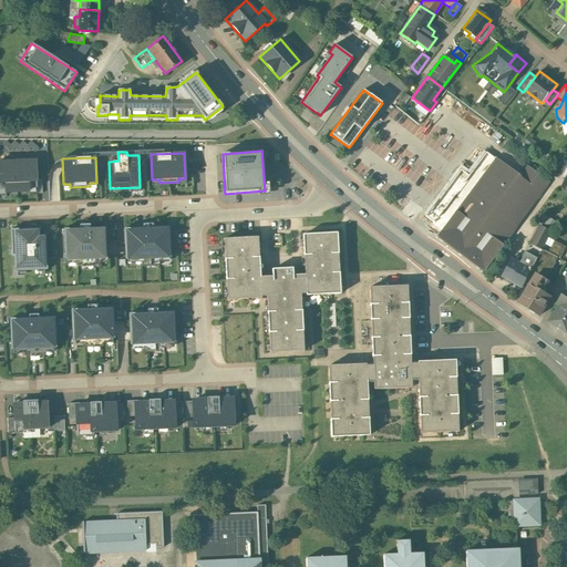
[(482,272),(548,183),(527,167),(519,177),(494,157),(434,237),(482,272)]
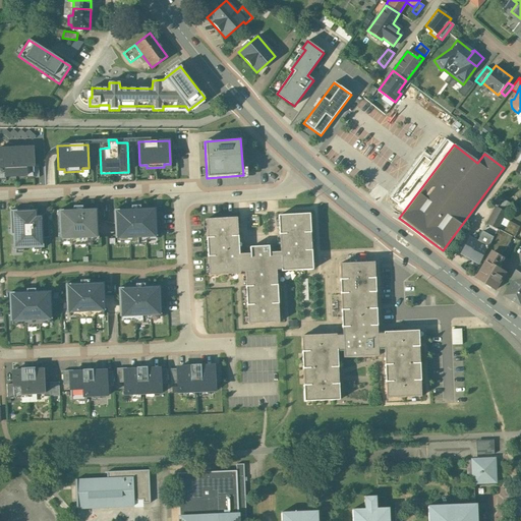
[(34,173),(33,148),(0,149),(0,174),(5,174),(5,177),(26,176),(26,173),(34,173)]
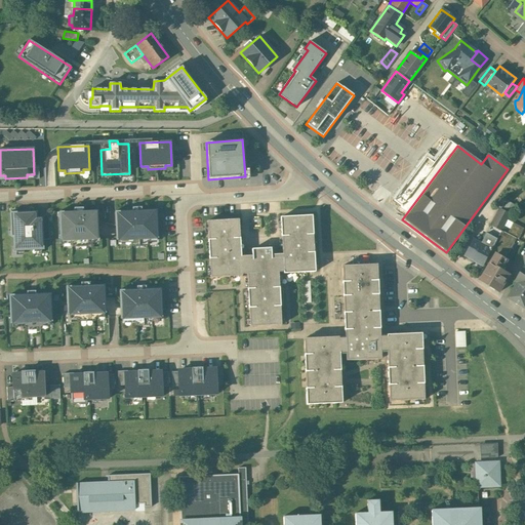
[(137,207),(132,207),(132,211),(115,211),(116,240),(130,240),(130,243),(147,242),(147,239),(158,238),(157,209),(137,210),(137,207)]
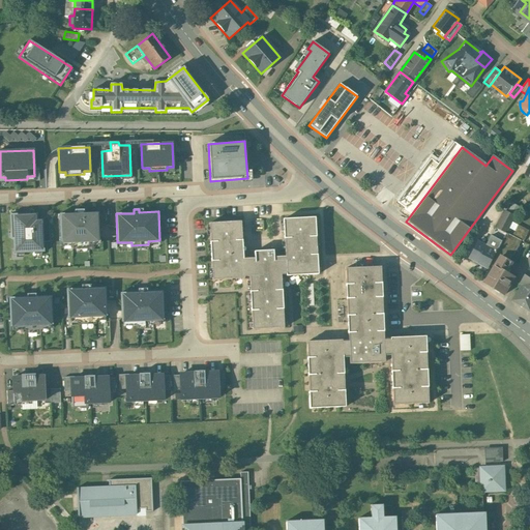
[(79,213),(59,214),(60,243),(72,242),(72,245),(89,245),(89,242),(99,241),(98,212),(84,213),(84,210),(79,210),(79,213)]
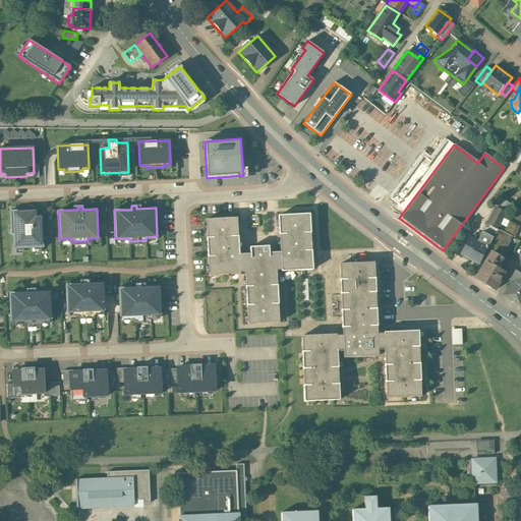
[(494,237),(498,229),(507,213),(496,208),(483,231),(494,237)]
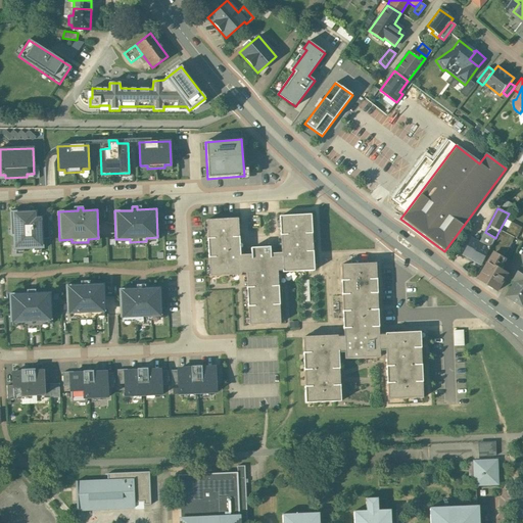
[(37,210),(10,211),(10,229),(14,229),(15,235),(12,235),(13,250),(44,249),(42,217),(37,217),(37,210)]
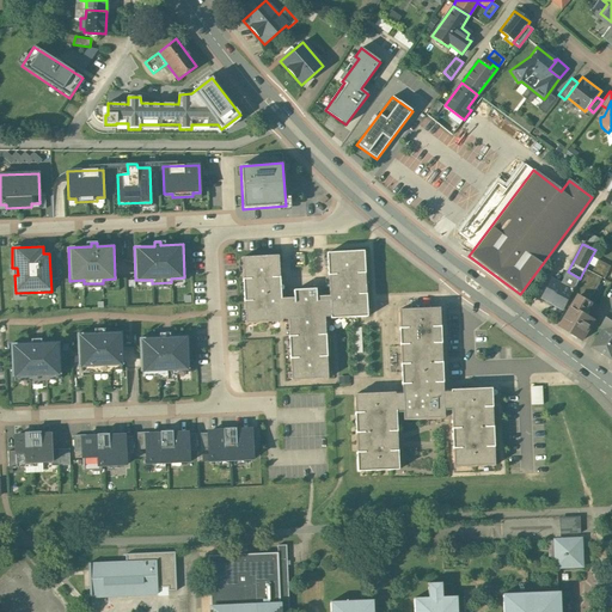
[(328,288),(329,297),(329,317),(329,318),(334,318),(334,322),(346,322),(344,317),(366,316),(366,313),(369,313),(369,303),(365,303),(365,286),(367,285),(367,274),(363,274),(363,264),(367,264),(367,254),(362,254),(362,251),(326,252),(326,256),(322,256),(323,267),(326,267),(328,276),(324,276),(324,288),(328,288)]
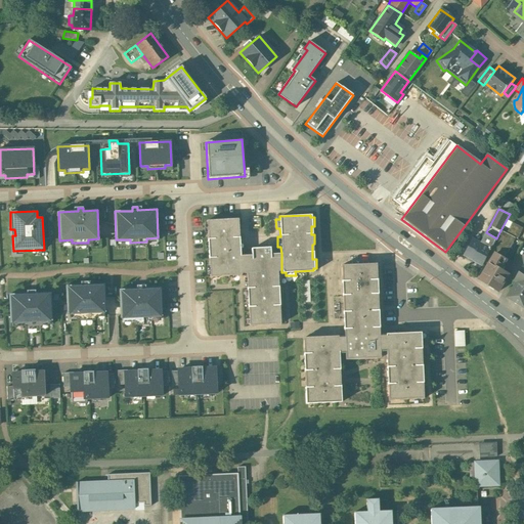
[(237,221),(237,218),(206,219),(206,223),(203,223),(204,231),(207,231),(207,242),(204,242),(204,251),(208,251),(209,266),(205,266),(206,274),(210,274),(210,277),(227,276),(227,279),(237,278),(237,276),(241,275),(241,273),(241,255),(239,230),(242,230),(242,220),(237,221)]
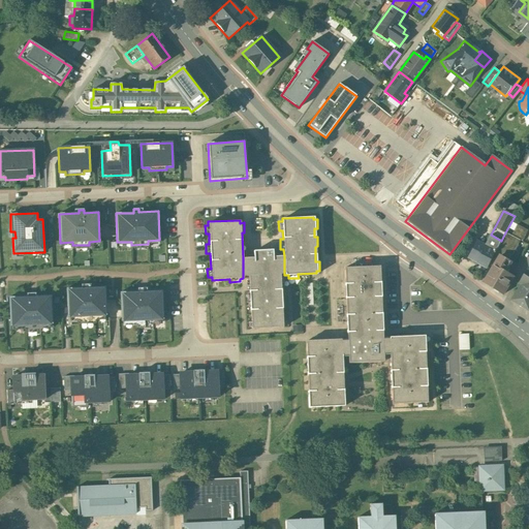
[(511,236),(520,240),(523,242),(528,230),(517,224),(511,236)]
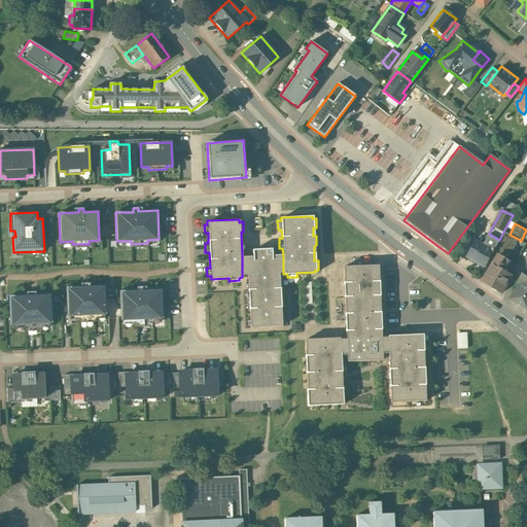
[(499,240),(497,244),(493,251),(499,255),(482,282),(501,293),(513,275),(504,271),(506,267),(503,265),(518,239),(510,235),(503,232),(499,240)]
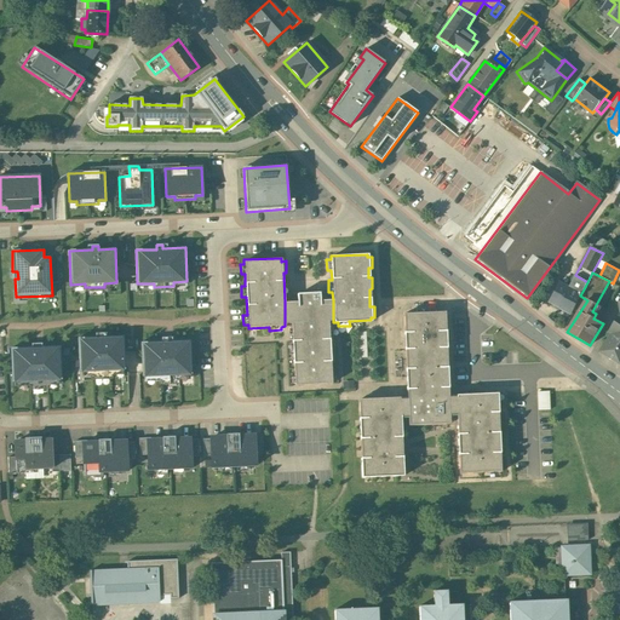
[(569,288),(557,282),(547,302),(570,313),(580,296),(585,287),(573,281),(569,288)]
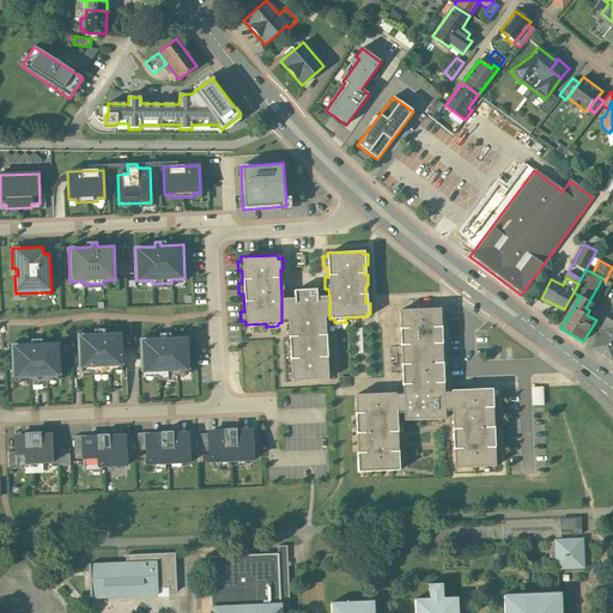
[(293,298),(281,298),(281,320),(287,319),(287,325),(284,326),(285,337),(289,335),(289,339),(285,339),(285,351),(290,350),(290,368),(286,368),(287,378),(291,378),(291,381),(328,380),(327,376),(331,376),(331,365),(326,365),(326,349),(329,349),(329,337),(325,337),(325,334),(328,334),(328,322),(325,323),(325,317),(329,317),(329,297),(316,297),(315,290),(293,290),(293,298)]
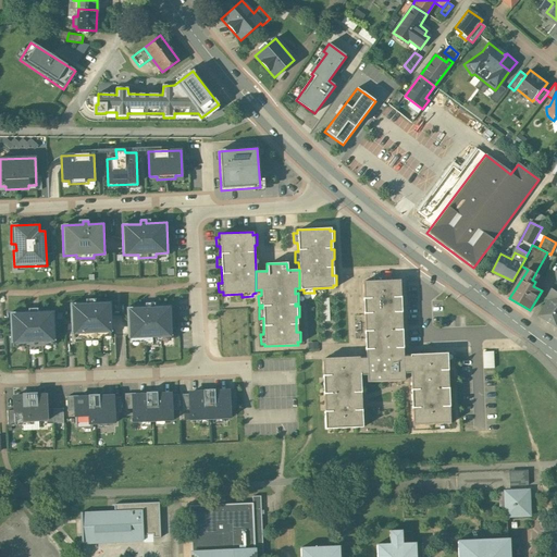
[(399,280),(362,282),(364,359),(359,359),(359,357),(321,358),(324,429),(362,428),(361,409),(357,409),(356,383),(360,382),(360,374),(366,374),(366,383),(404,381),(404,372),(410,372),(412,425),(449,424),(447,353),(409,355),(409,357),(403,358),(399,280)]
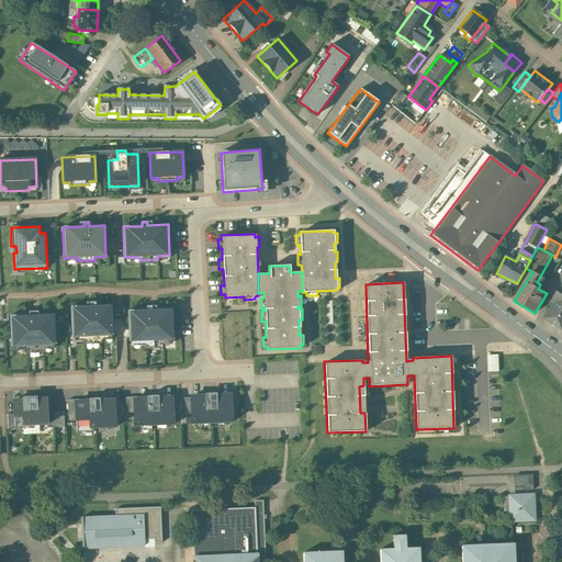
[(561,284),(551,301),(554,303),(543,318),(561,329),(561,284)]
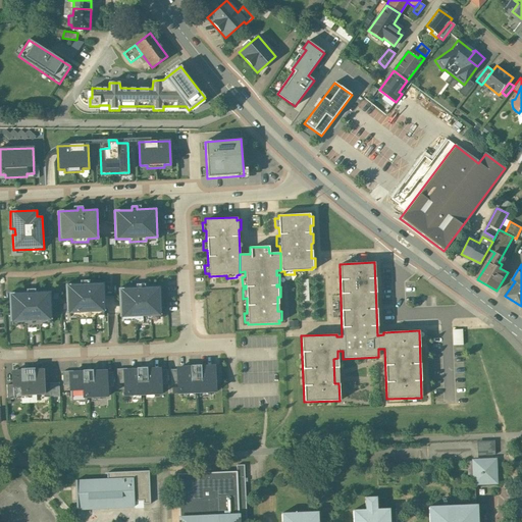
[(106,312),(104,283),(90,283),(90,281),(85,281),(85,284),(65,285),(66,313),(79,313),(79,316),(95,315),(94,312),(106,312)]
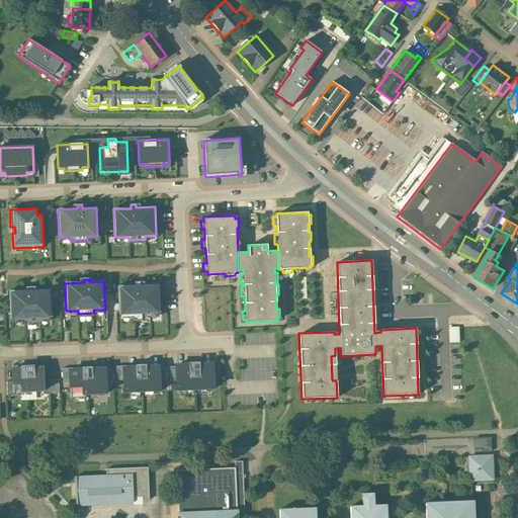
[(159,284),(140,285),(140,282),(135,282),(136,285),(117,286),(118,315),(134,314),(134,318),(150,317),(150,314),(160,313),(159,284)]
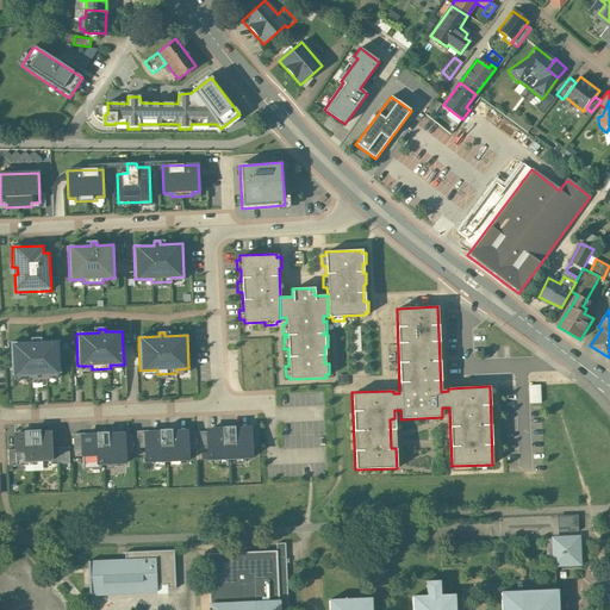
[(11,343),(12,377),(29,375),(29,379),(48,379),(48,375),(61,374),(60,341),(37,342),(36,338),(31,338),(31,342),(11,343)]
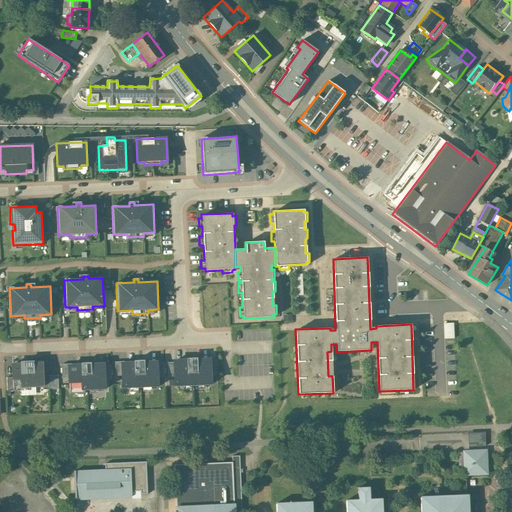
[(455,322),(445,322),(446,338),(456,338),(455,322)]
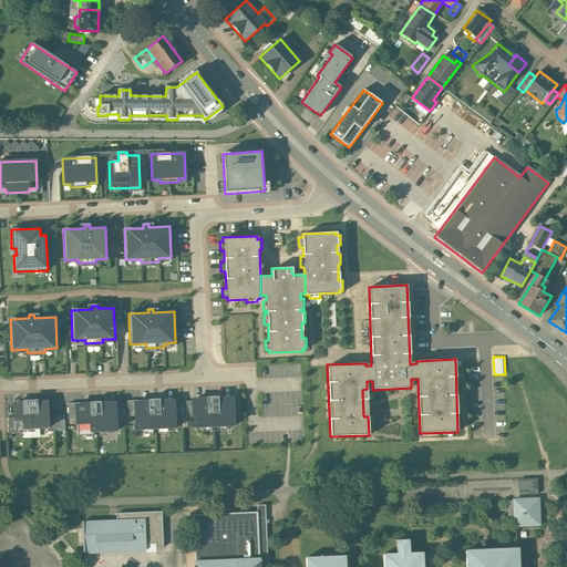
[(206,400),(192,400),(193,401),(193,416),(193,428),(202,428),(210,426),(216,426),(225,426),(234,425),(233,415),(232,400),(232,399),(218,399),(218,397),(206,398),(206,400)]
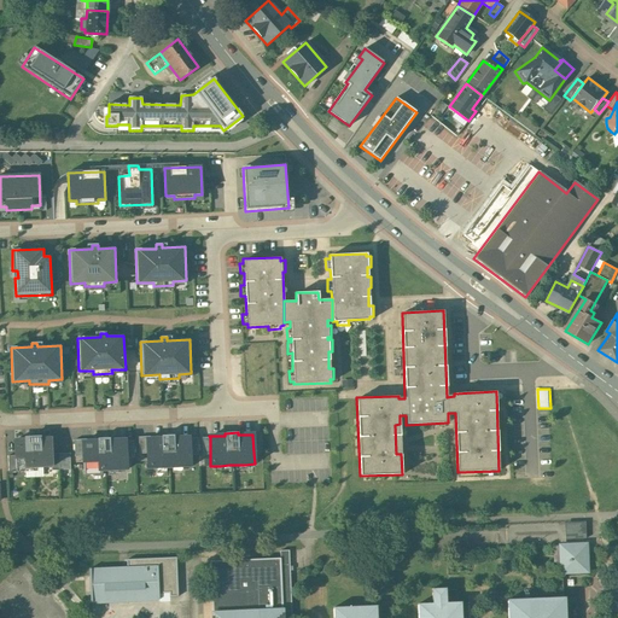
[(162,438),(155,438),(155,453),(146,454),(147,468),(156,468),(165,468),(172,467),(181,467),(191,467),(190,455),(190,438),(190,437),(174,437),(174,435),(162,436),(162,438)]
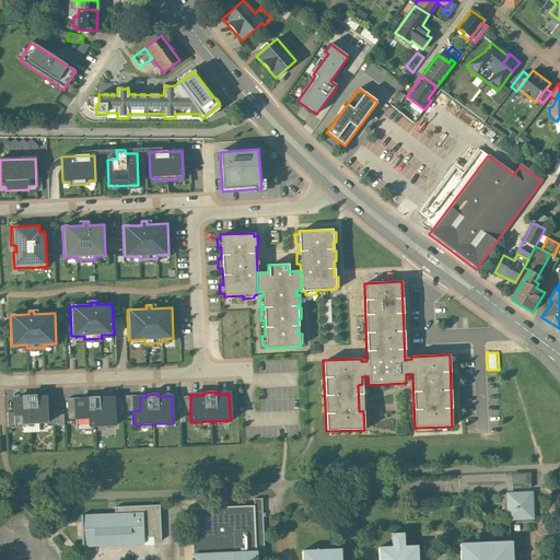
[(126,411),(132,411),(140,410),(140,397),(140,395),(125,396),(126,411)]
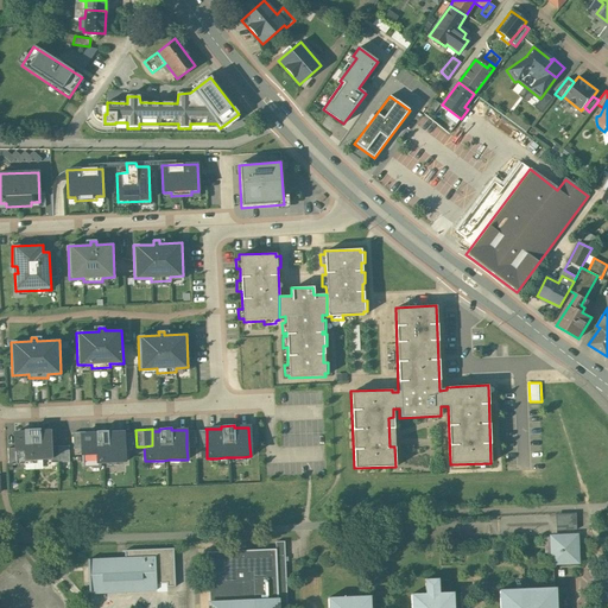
[(25,432),(13,434),(14,448),(14,461),(51,460),(50,447),(50,432),(38,432),(38,430),(25,431),(25,432)]
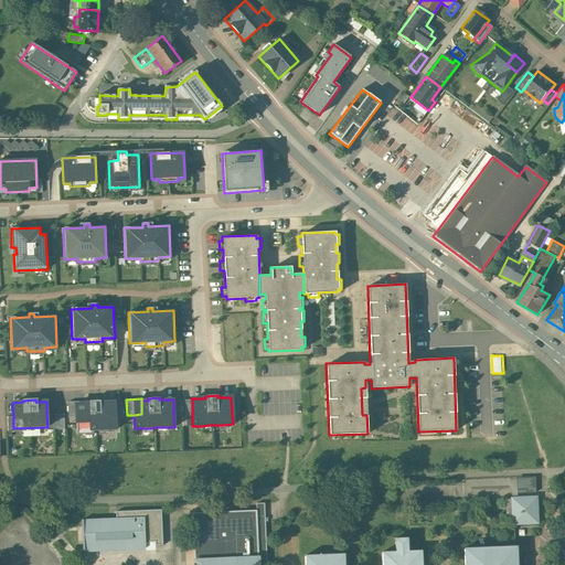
[(89,403),(83,404),(83,417),(75,417),(75,432),(84,430),(93,430),(98,430),(107,430),(115,429),(115,418),(115,403),(115,402),(100,403),(100,401),(89,401),(89,403)]
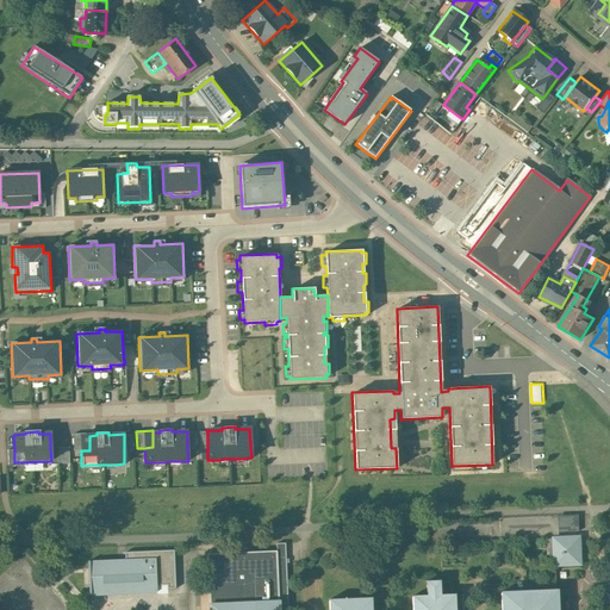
[(74,450),(81,450),(89,450),(89,436),(89,434),(73,434),(74,450)]
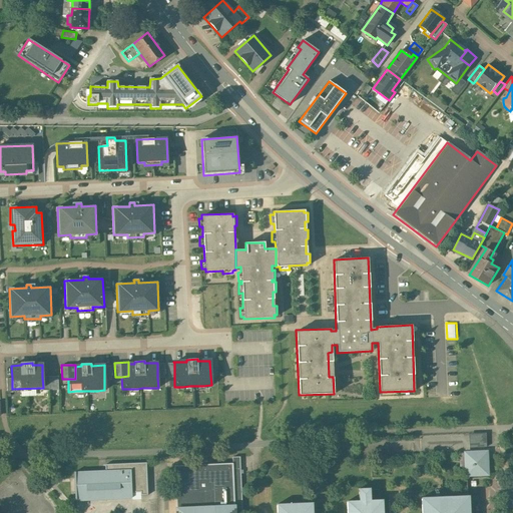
[(57,376),(42,377),(43,388),(43,391),(58,390),(57,376)]
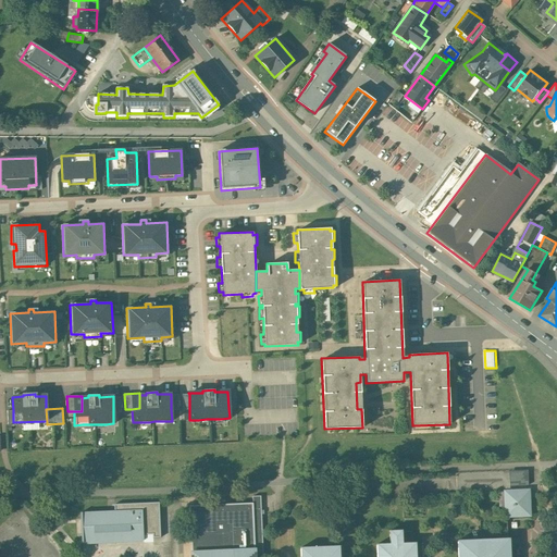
[(524,473),(507,473),(508,490),(527,489),(524,473)]
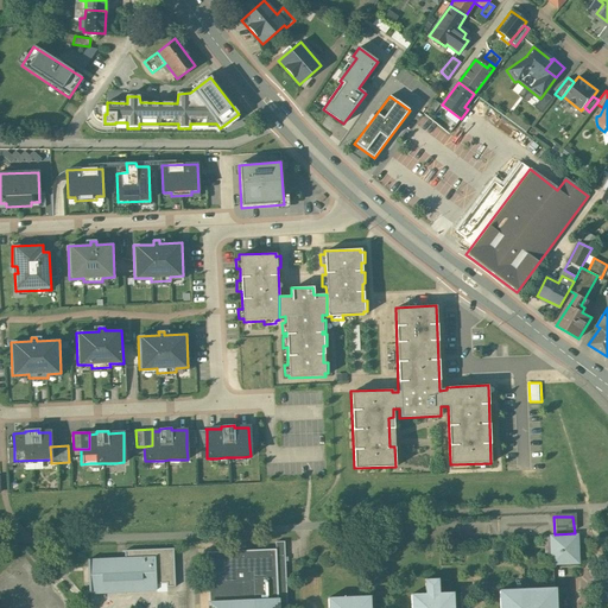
[(555,534),(545,534),(545,540),(546,565),(556,565),(575,564),(575,533),(555,534)]
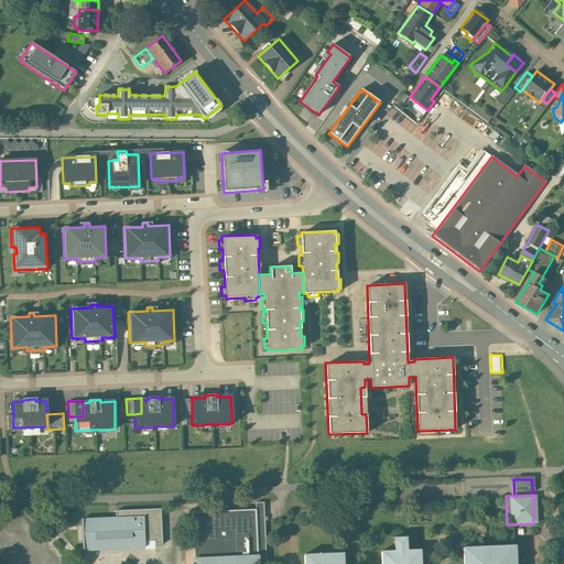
[(193,563),(266,563),(264,518),(264,513),(263,503),(256,503),(256,510),(192,512),(193,563)]
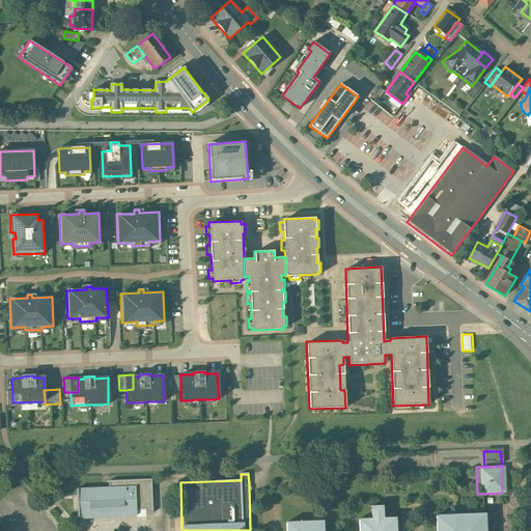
[(108,487),(76,488),(77,518),(79,518),(79,515),(135,513),(135,515),(136,515),(136,509),(140,509),(145,509),(145,512),(148,512),(152,512),(151,479),(108,480),(108,487)]
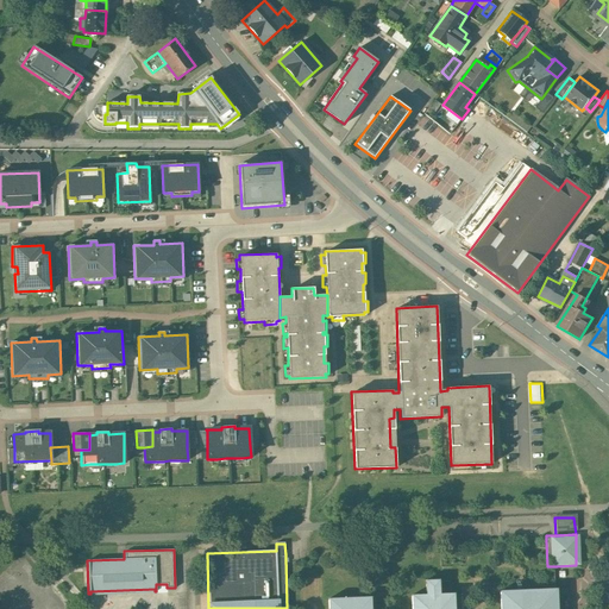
[(558,608),(557,589),(502,594),(502,608),(454,608),(454,595),(439,595),(439,582),(426,582),(427,596),(413,597),(413,608),(371,608),(371,598),(330,600),(330,608),(558,608)]
